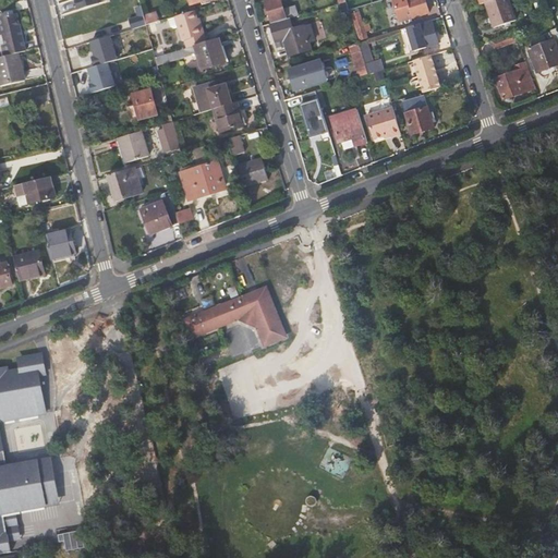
[(76,0),(80,10),(99,3),(98,0),(76,0)]
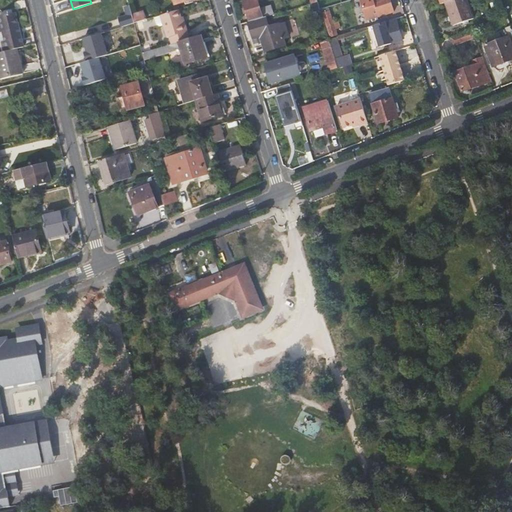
[(260,9),(257,0),(243,0),(249,22),(266,17),(274,14),(271,5),(260,9)]
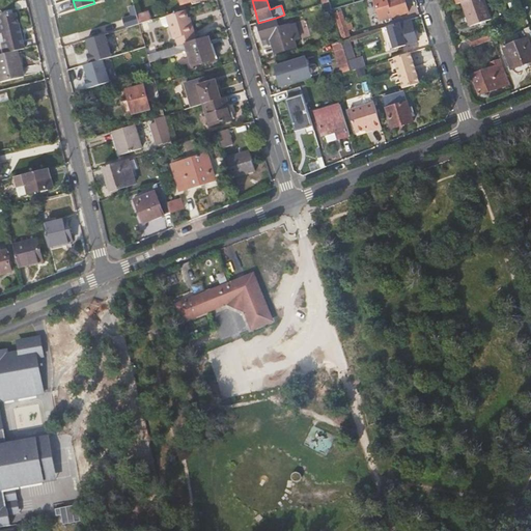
[(406,0),(373,0),(381,21),(410,11),(406,0)]
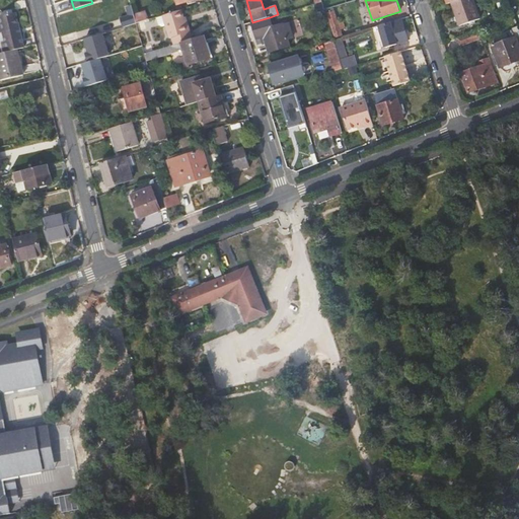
[(479,18),(473,0),(454,0),(451,1),(459,25),(479,18)]
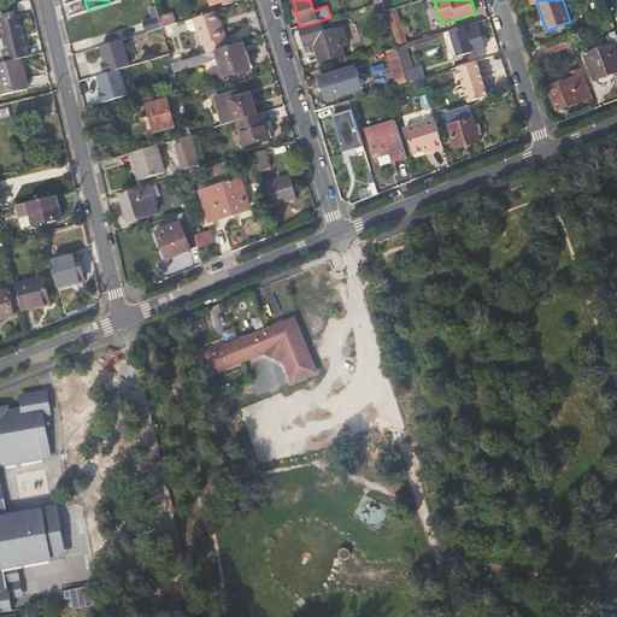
[(217,11),(192,18),(186,21),(188,30),(193,33),(197,31),(200,46),(198,50),(199,56),(229,46),(223,25),(222,25),(219,19),(217,11)]
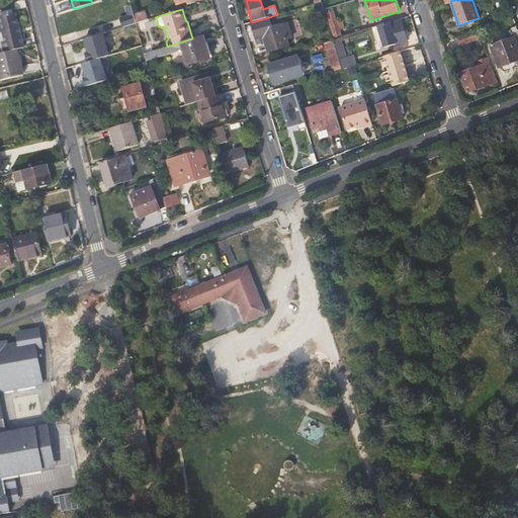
[(147,10),(134,14),(137,23),(145,21),(149,19),(147,10)]
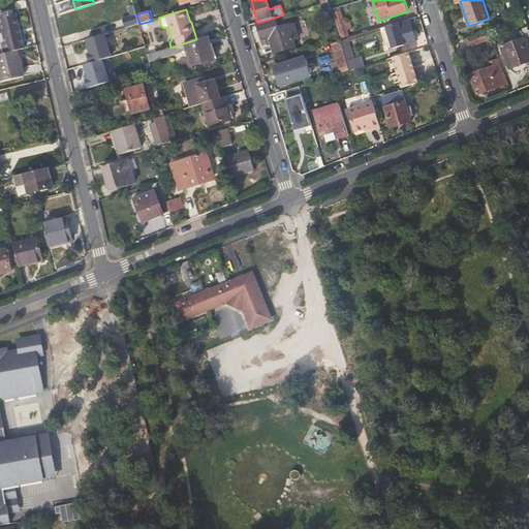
[(344,10),(336,11),(340,37),(348,35),(344,10)]
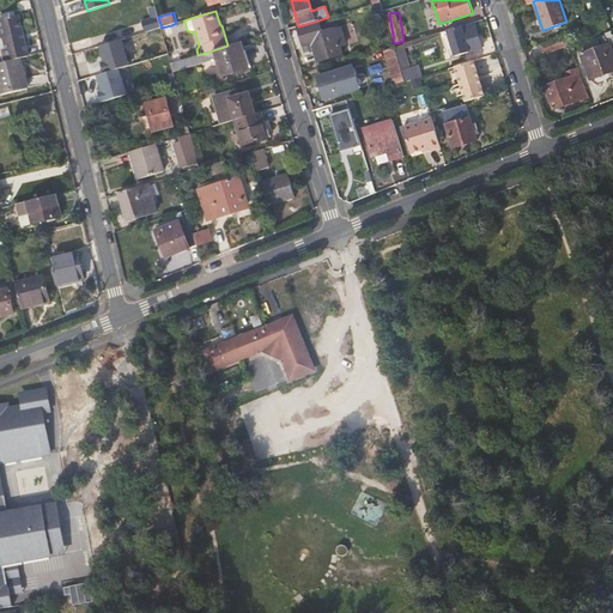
[(0,50),(2,50),(5,62),(22,58),(30,56),(19,14),(12,16),(0,18),(0,24),(1,30),(0,30),(0,50)]
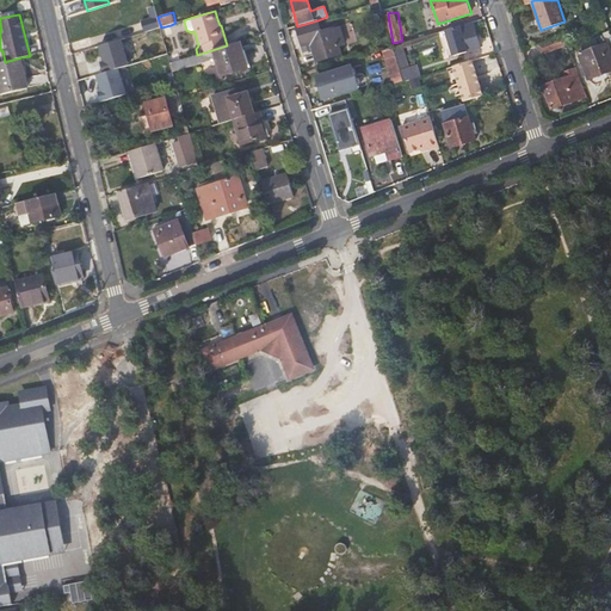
[(144,32),(161,28),(158,17),(152,18),(142,22),(144,32)]
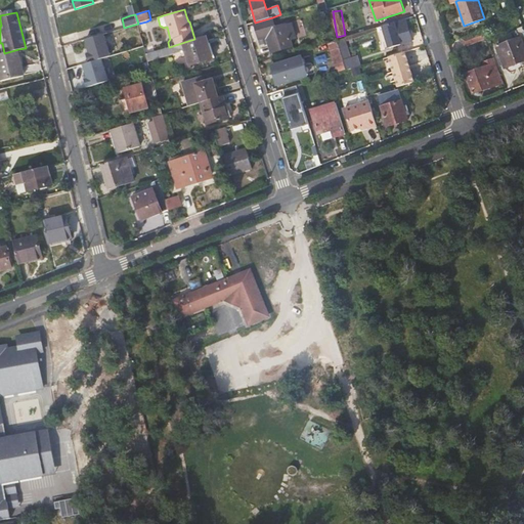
[(275,28),(272,17),(255,23),(254,23),(260,40),(266,38),(271,52),(293,46),(291,39),(297,37),(292,23),(275,28)]
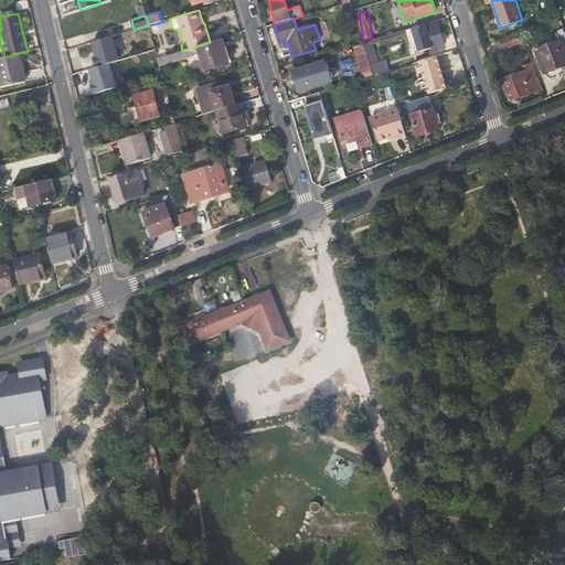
[(435,23),(434,21),(425,23),(412,28),(419,52),(445,44),(438,22),(435,23)]
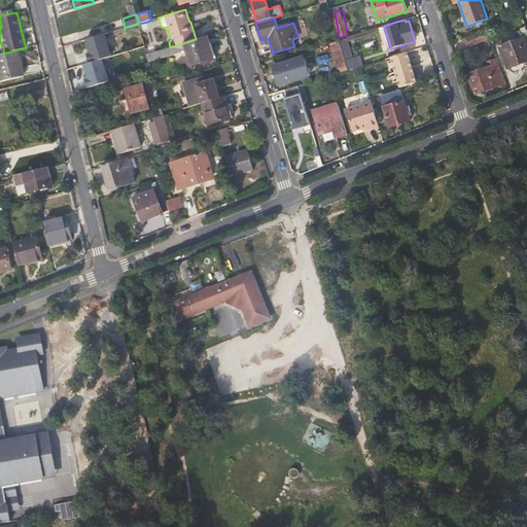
[(147,22),(139,24),(141,33),(142,33),(142,32),(149,30),(147,22)]
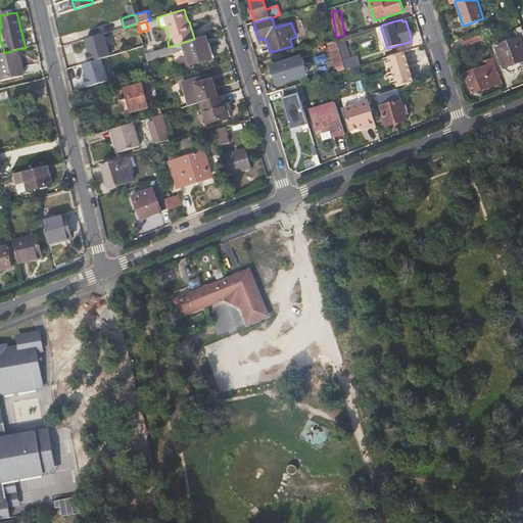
[(484,36),(481,29),(475,32),(477,39),(484,36)]
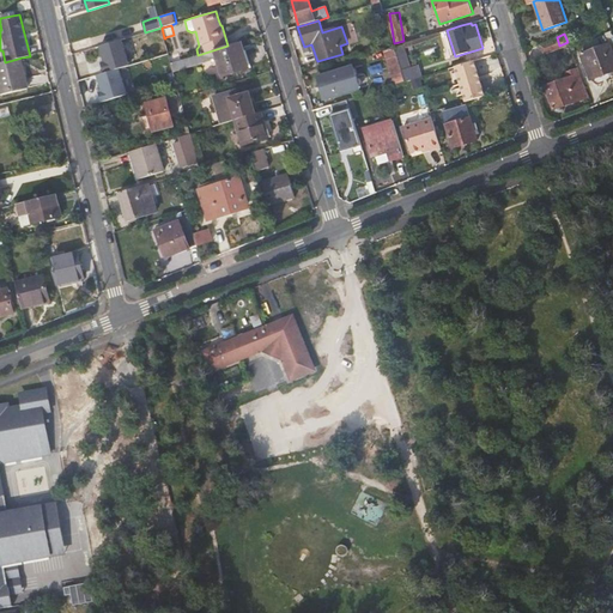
[(111,61),(114,71),(129,66),(139,64),(131,37),(109,43),(115,60),(111,61)]
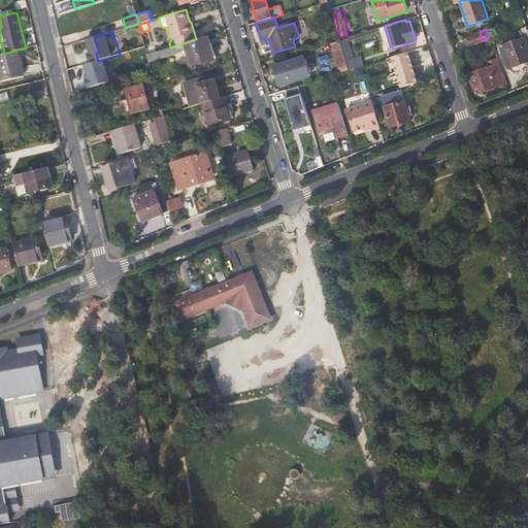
[(482,39),(480,32),(465,37),(467,44),(482,39)]
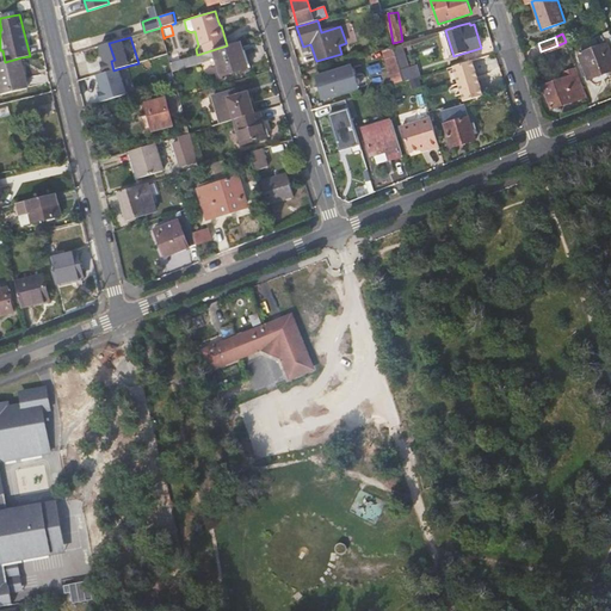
[(591,49),(608,42),(605,37),(590,43),(591,49)]
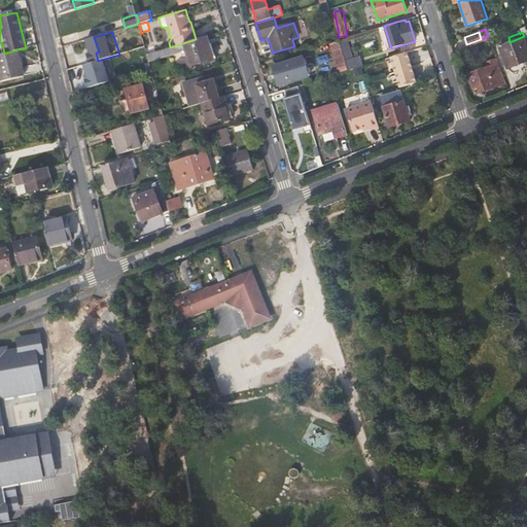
[(214,59),(208,35),(196,39),(170,47),(154,51),(147,54),(149,63),(187,50),(191,65),(214,59)]
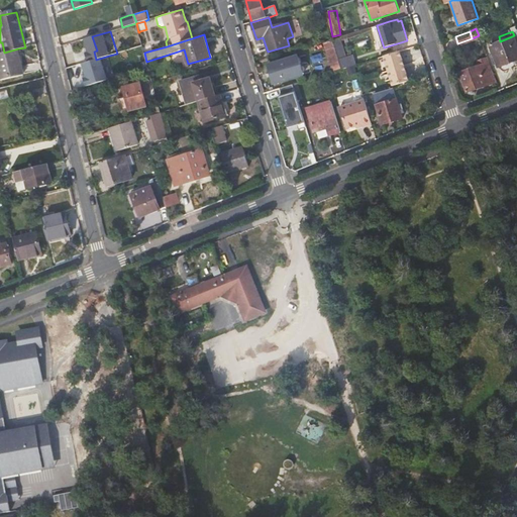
[(516,38),(515,39),(514,35),(500,41),(489,45),(492,54),(494,58),(491,59),(494,65),(496,64),(497,67),(516,59),(516,38)]
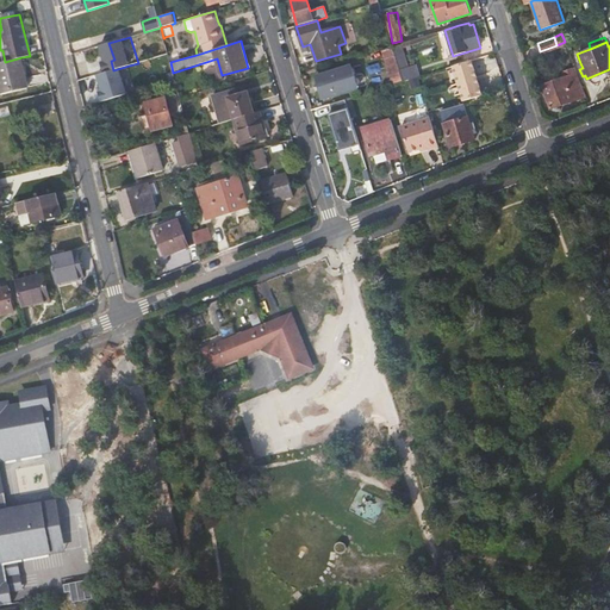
[(381,50),(392,85),(403,81),(399,70),(398,67),(392,47),(381,50)]
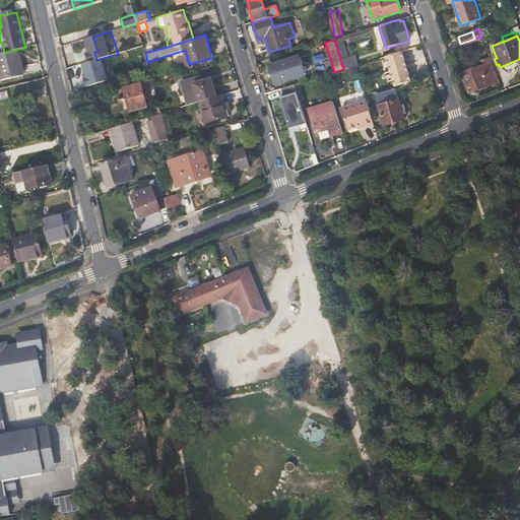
[(406,60),(420,55),(417,46),(403,51),(406,60)]
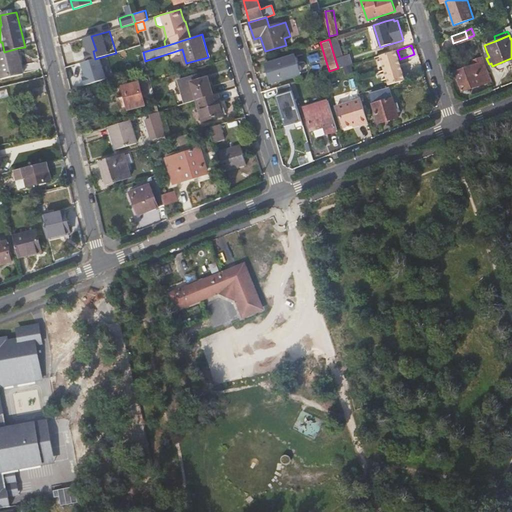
[(24,74),(18,48),(4,52),(0,52),(0,76),(1,80),(24,74)]
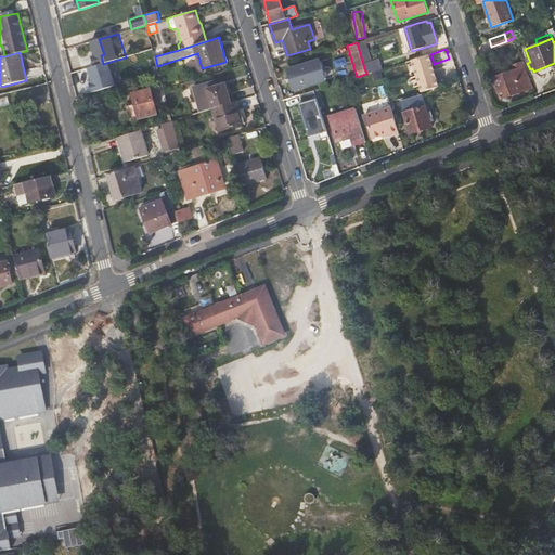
[(428,55),(410,61),(415,76),(433,71),(428,55)]
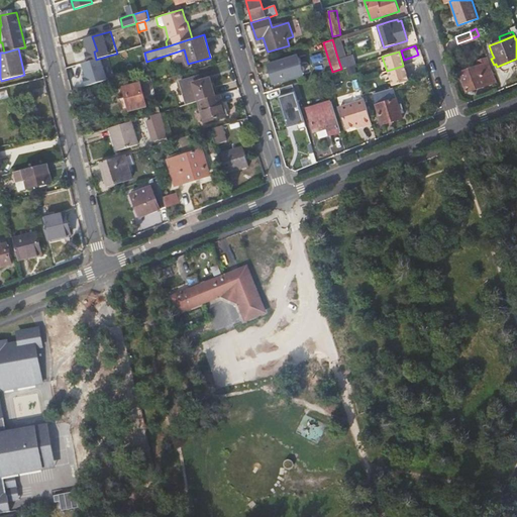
[(115,78),(109,56),(96,60),(91,62),(95,75),(92,76),(94,84),(115,78)]
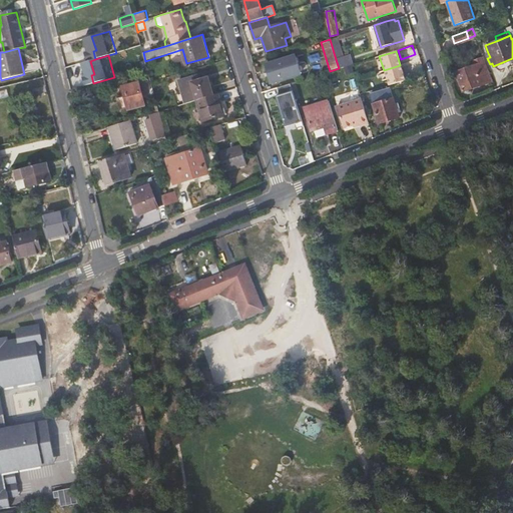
[(300,74),(294,55),(266,64),(272,83),(300,74)]
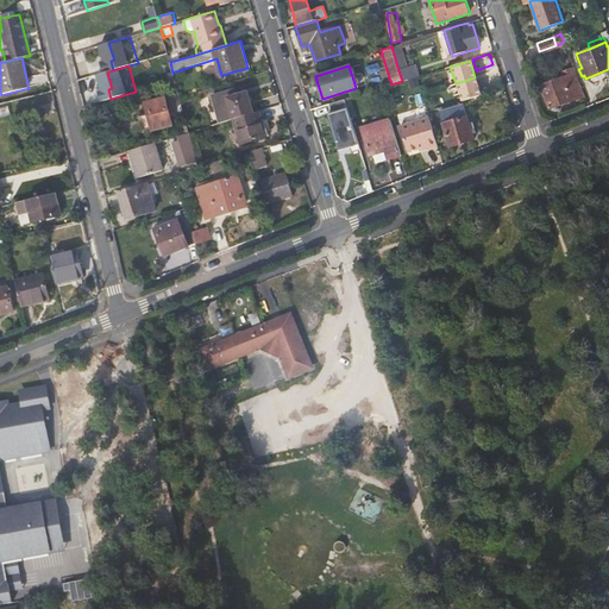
[(564,75),(576,71),(573,66),(562,70),(564,75)]
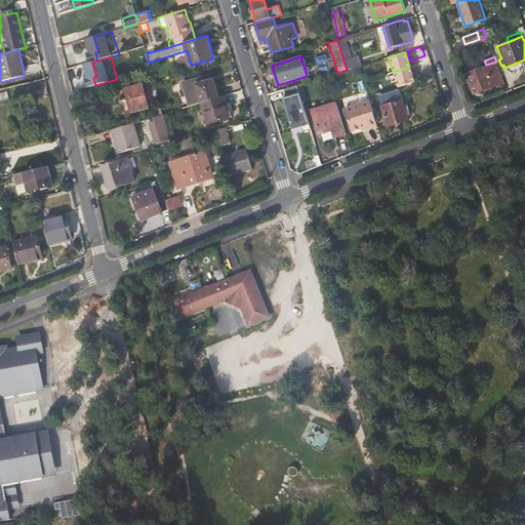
[(353,57),(344,61),(347,70),(356,68),(353,57)]
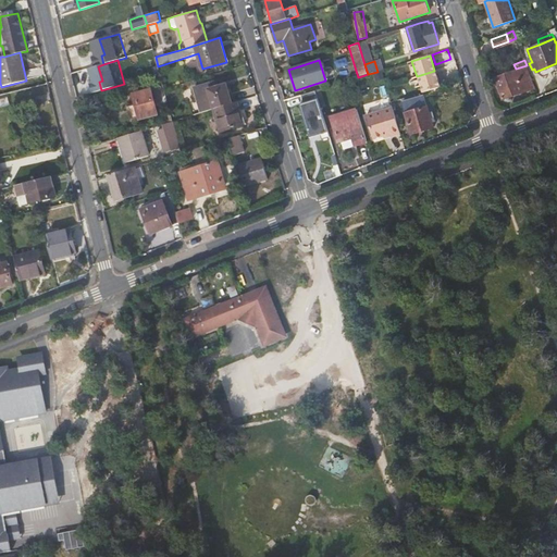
[(503,99),(535,87),(527,65),(516,69),(494,78),(503,99)]
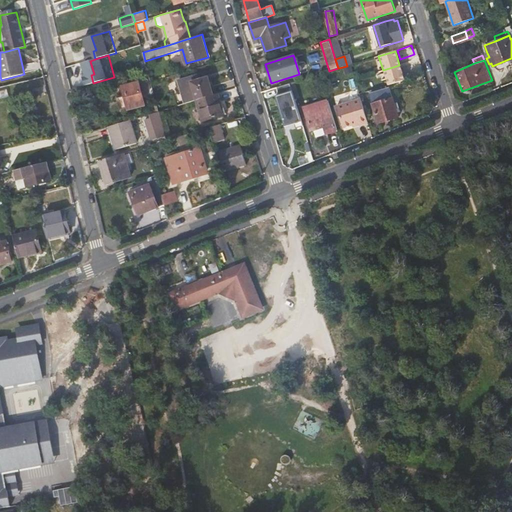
[(404,80),(399,65),(383,70),(387,85),(404,80)]
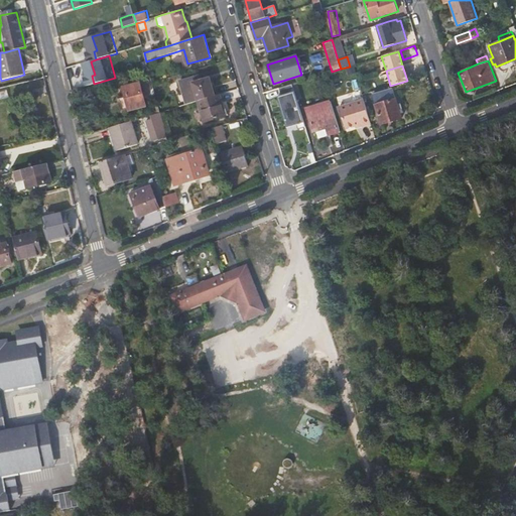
[(179,81),(186,104),(198,101),(216,95),(211,78),(200,81),(198,75),(179,81)]
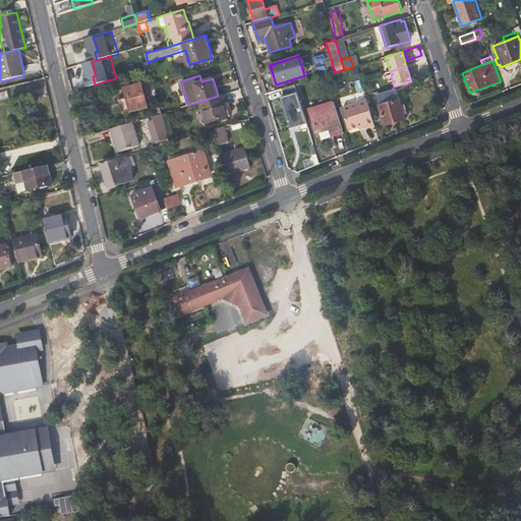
[(18,97),(48,90),(45,78),(16,85),(18,97)]
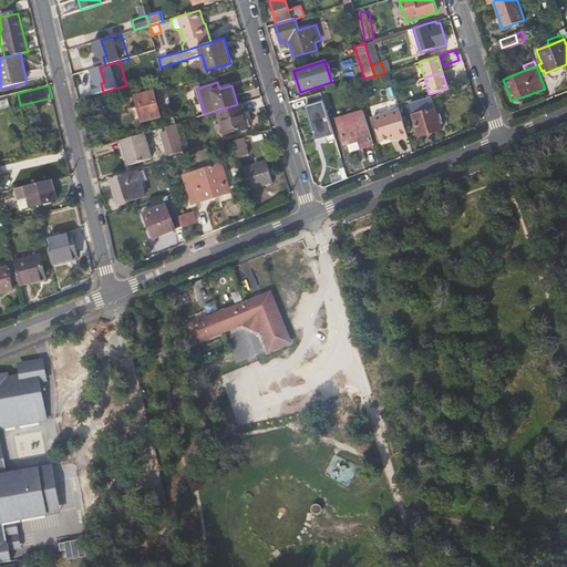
[(166,86),(157,89),(163,112),(172,110),(167,91),(166,86)]
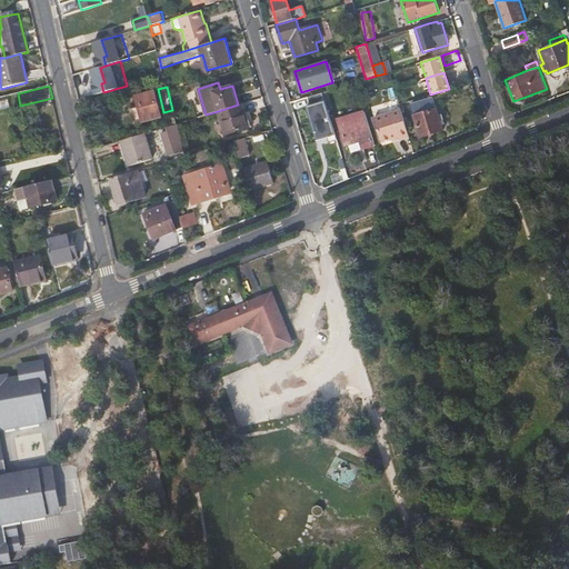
[(139,108),(129,110),(132,125),(161,117),(155,90),(136,95),(139,108)]
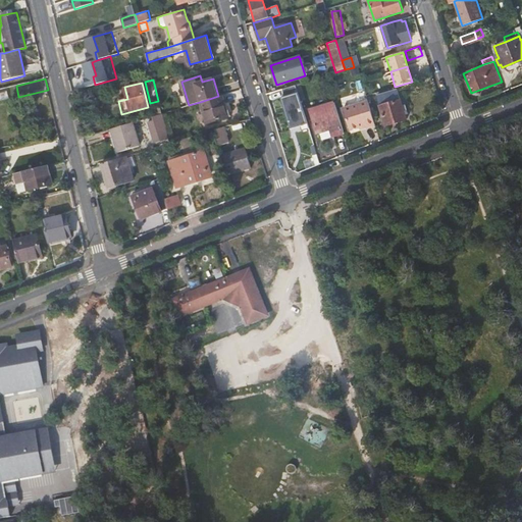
[(301,84),(296,85),(301,101),(306,100),(301,84)]
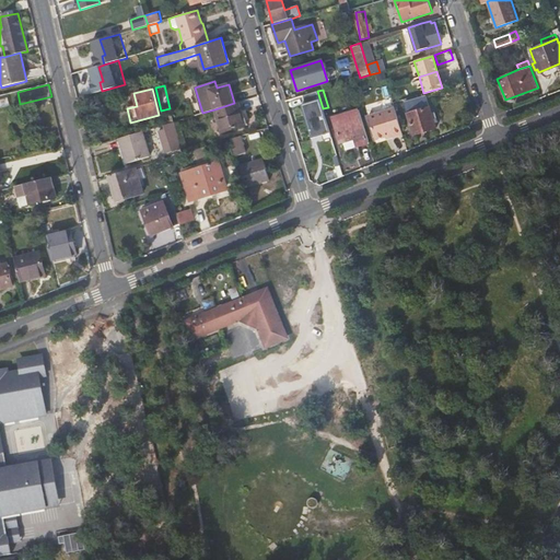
[(303,95),(305,103),(301,105),(312,139),(330,132),(323,108),(317,91),(303,95)]
